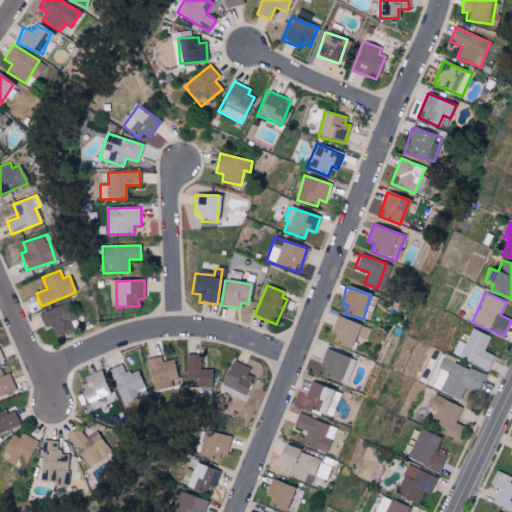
[(70,329),(68,322),(75,319),(69,302),(38,314),(44,327),(51,325),(55,335),(70,329)]
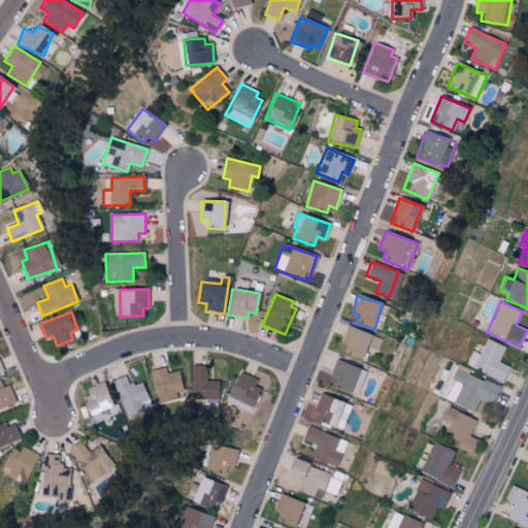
[(361,361),(365,347),(377,352),(383,339),(347,327),(340,343),(348,347),(344,356),(361,361)]
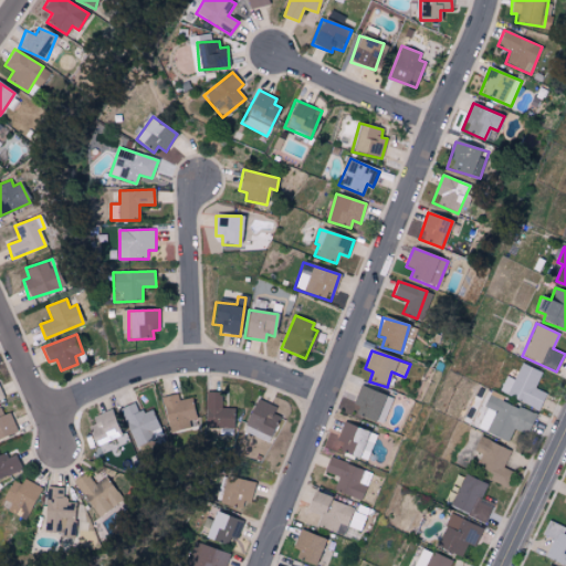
[(538,409),(545,394),(534,388),(542,373),(521,363),(513,379),(505,376),(499,391),(538,409)]
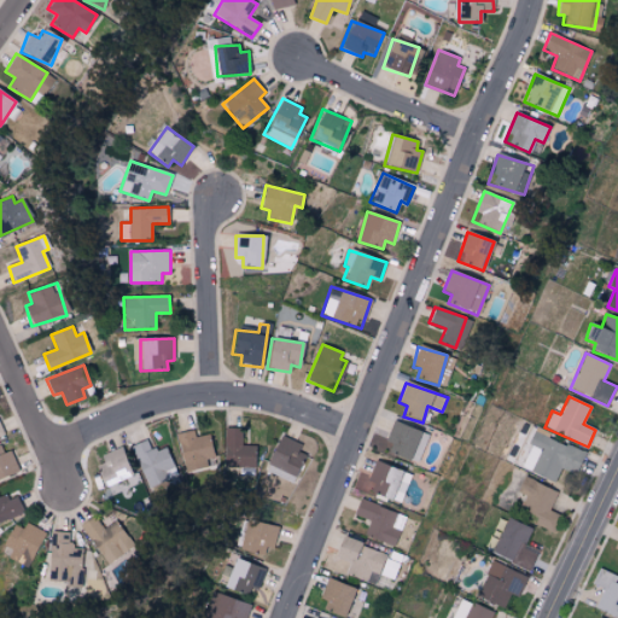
[(415,465),(429,436),(394,421),(385,441),(394,444),(389,453),(415,465)]
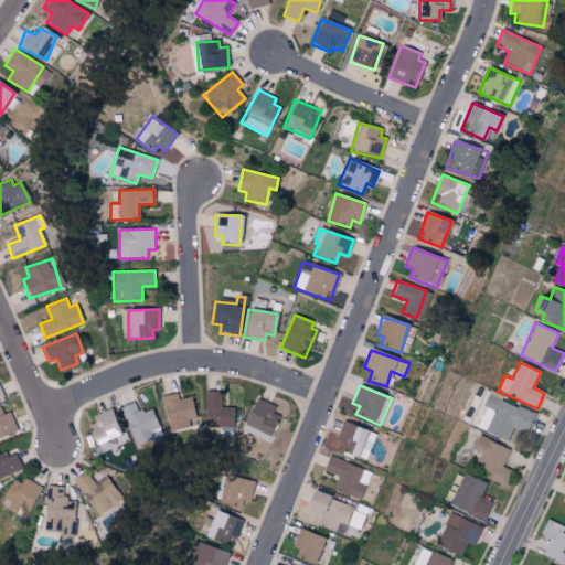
[(233,428),(234,408),(221,407),(222,392),(206,392),(204,427),(233,428)]
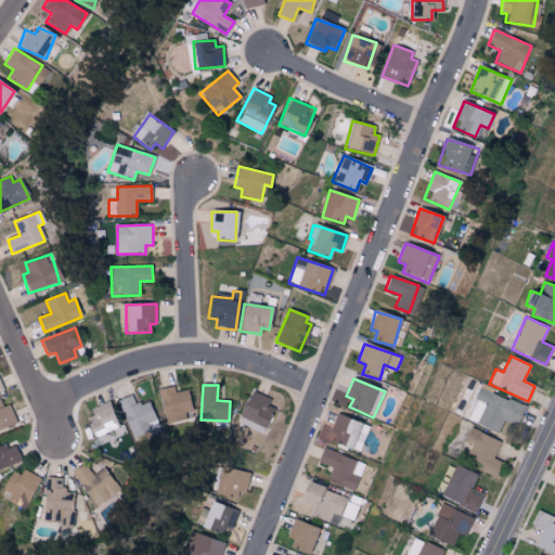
[(165,423),(185,421),(184,413),(192,412),(189,390),(175,392),(173,387),(159,389),(165,423)]
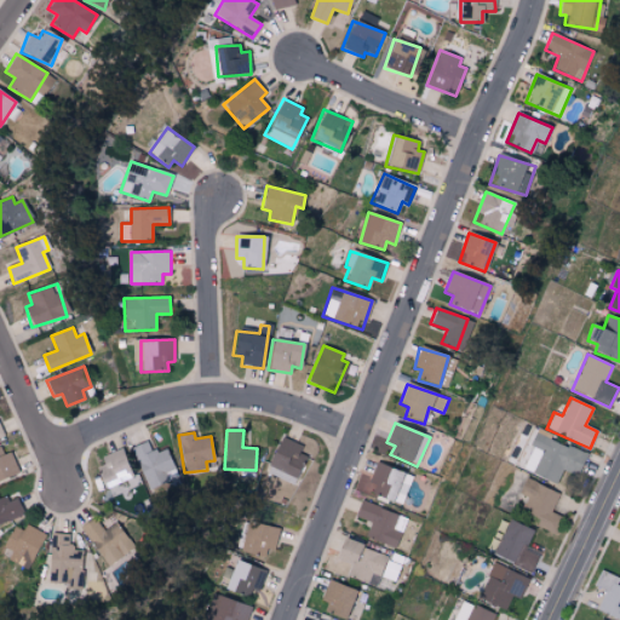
[(540,451),(532,474),(557,483),(563,469),(579,475),(586,453),(534,434),(529,446),(540,451)]
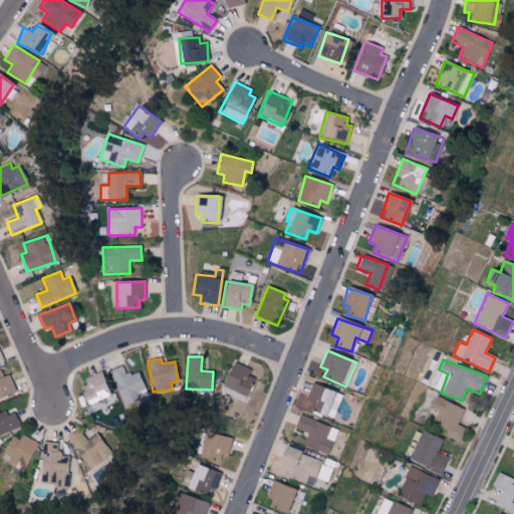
[(231,364),(222,392),(232,396),(233,393),(246,398),(255,372),(231,364)]
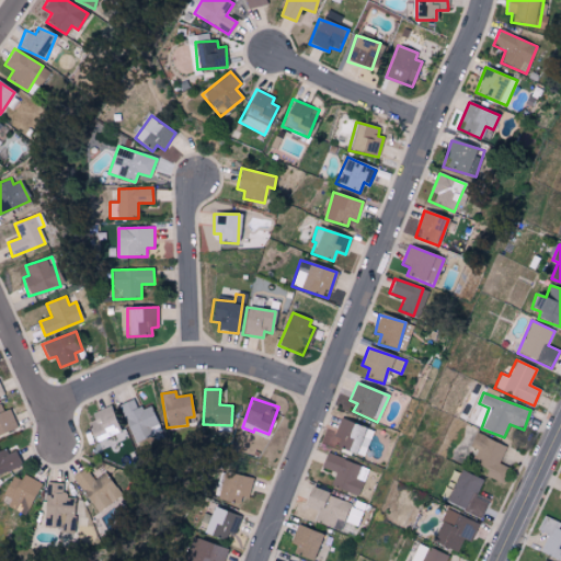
[(149,427),(157,425),(150,405),(136,410),(133,400),(119,404),(133,443),(151,436),(149,427)]
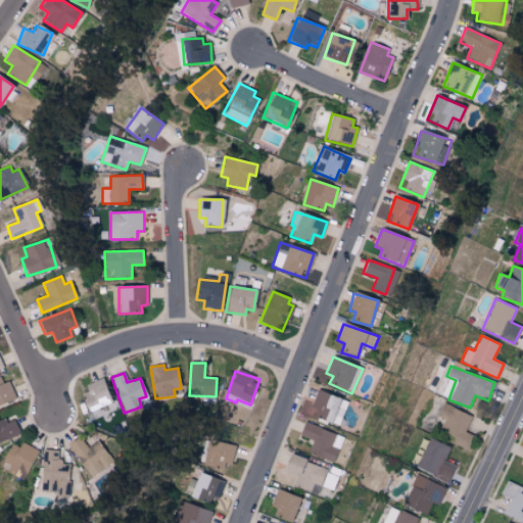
[(0,405),(16,399),(9,381),(3,383),(1,377),(0,377),(0,405)]
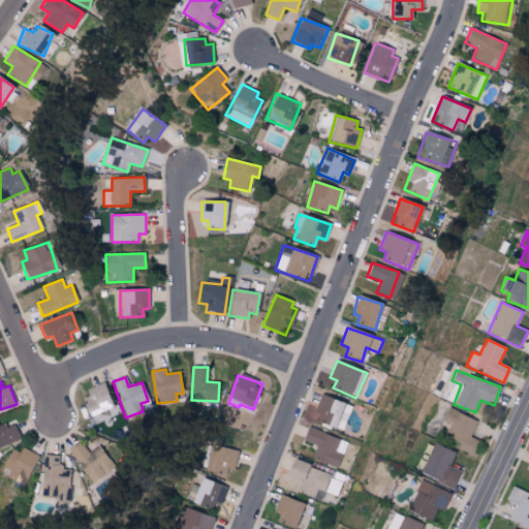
[(114,406),(102,384),(80,396),(90,417),(114,406)]
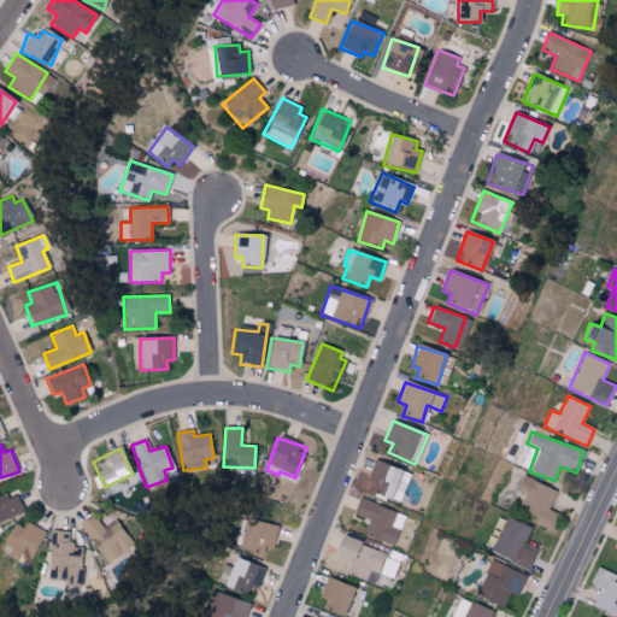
[(400,503),(410,474),(376,460),(365,491),(400,503)]
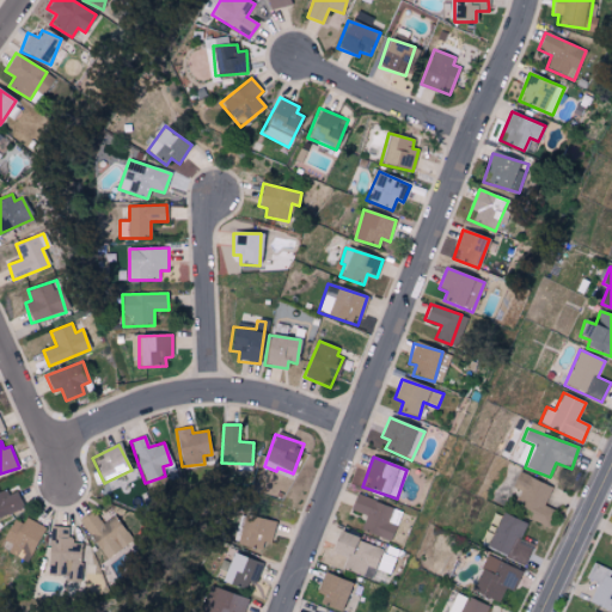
[(552,487),(518,472),(512,487),(521,490),(515,505),(533,512),(530,519),(546,526),(554,509),(544,506),(552,487)]
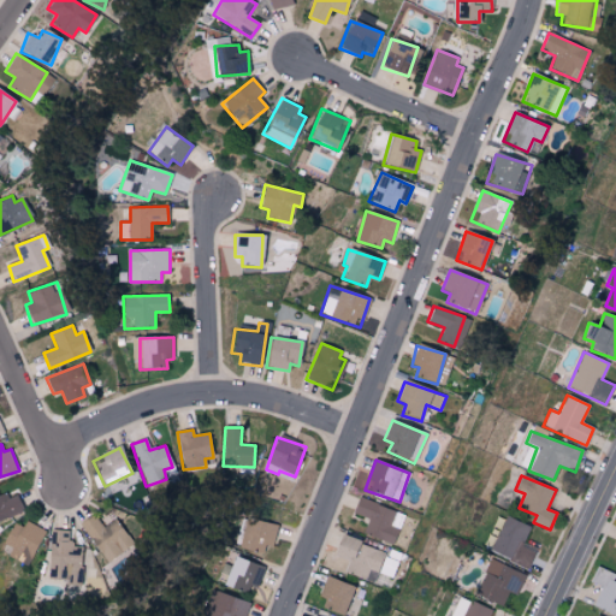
[(0,520),(24,510),(16,492),(0,498),(0,520)]
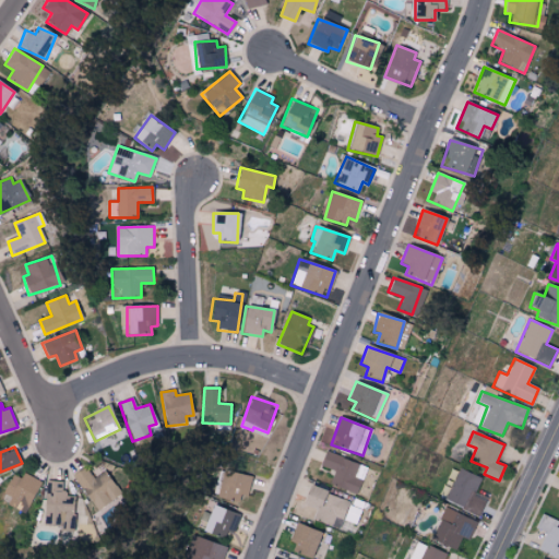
[(367,466),(324,452),(320,466),(334,471),(330,485),(357,495),(367,466)]
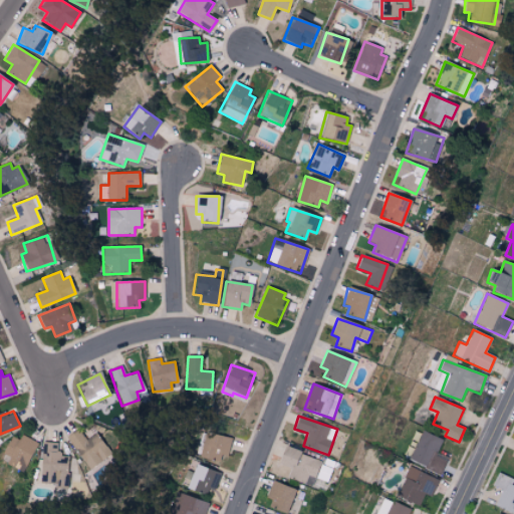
[(86,470),(110,457),(97,433),(85,440),(79,429),(68,435),(86,470)]
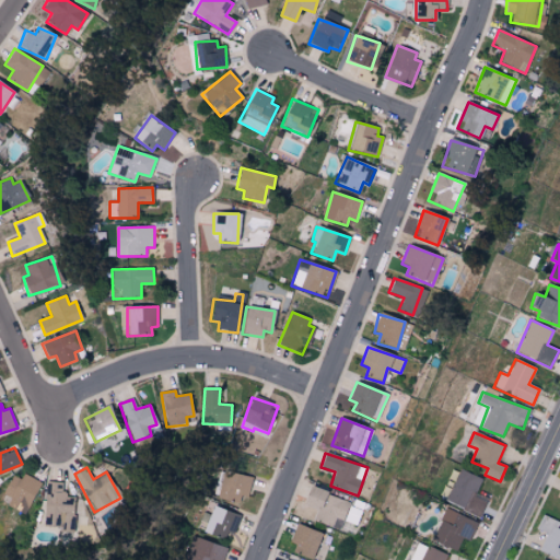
[(446,501),(480,516),(487,502),(475,497),(482,479),(462,469),(446,501)]
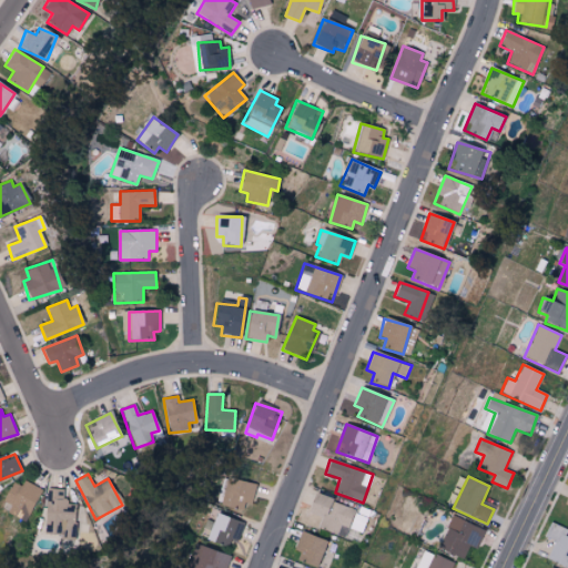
[(242,510),(244,503),(251,504),(256,486),(227,477),(220,504),(242,510)]
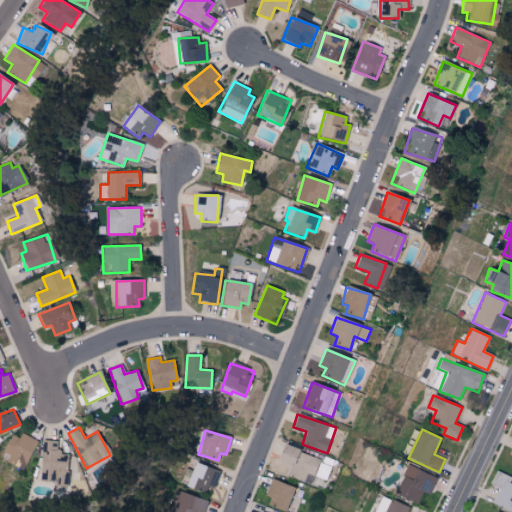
[(10,456),(6,462),(22,471),(37,444),(14,431),(2,451),(10,456)]
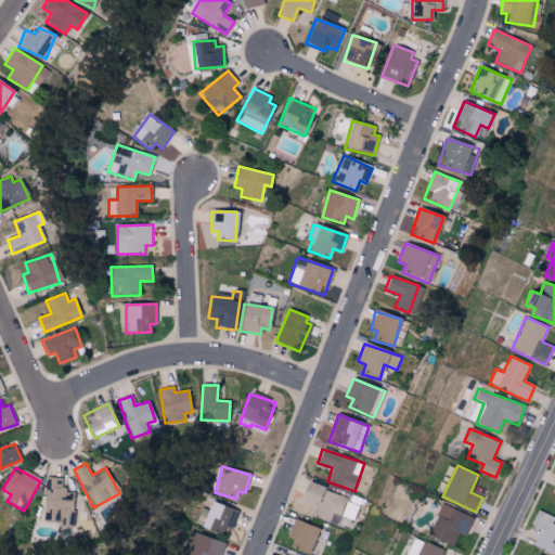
[(44,524),(72,526),(74,493),(63,492),(64,479),(48,477),(44,524)]
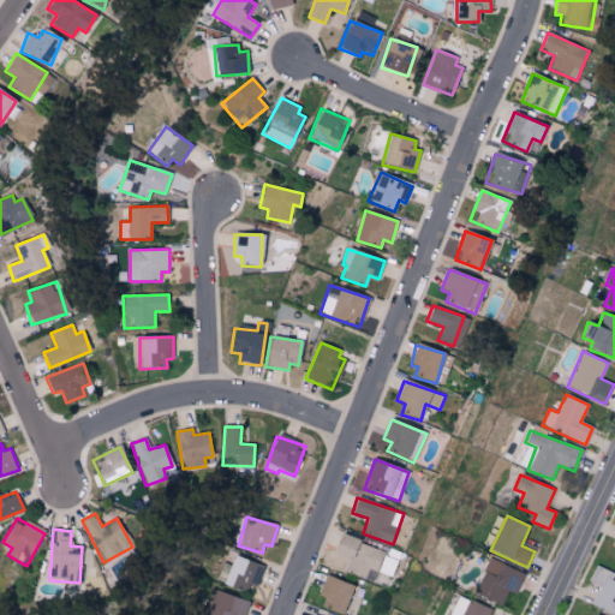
[(384,550),(339,535),(332,555),(348,560),(345,572),(374,581),(384,550)]
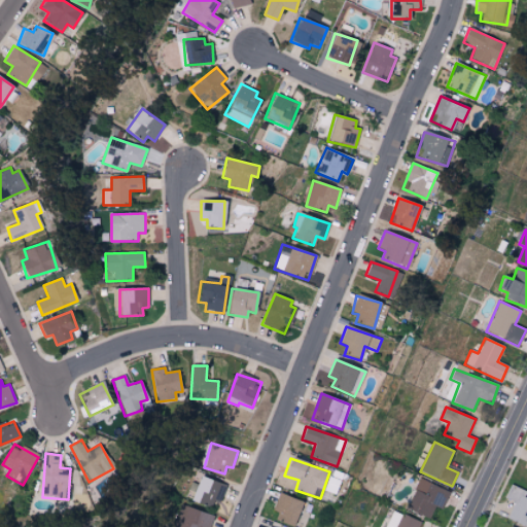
[(335,493),(340,479),(329,475),(324,489),(335,493)]
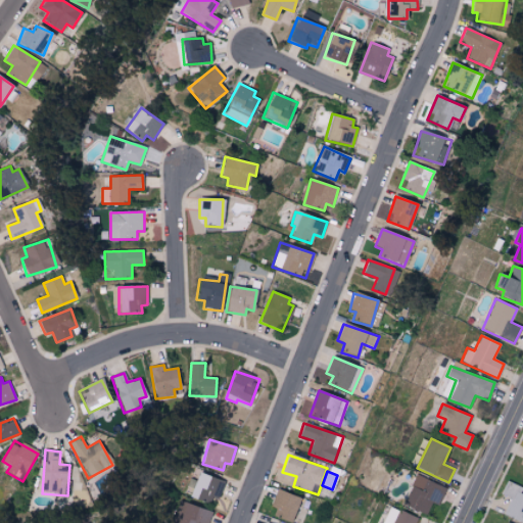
[(189,496),(215,506),(223,481),(197,472),(189,496)]
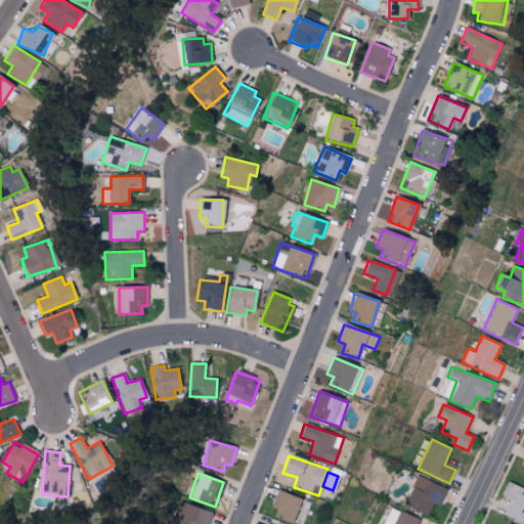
[(432,504),(440,507),(447,488),(416,476),(404,507),(428,515),(432,504)]
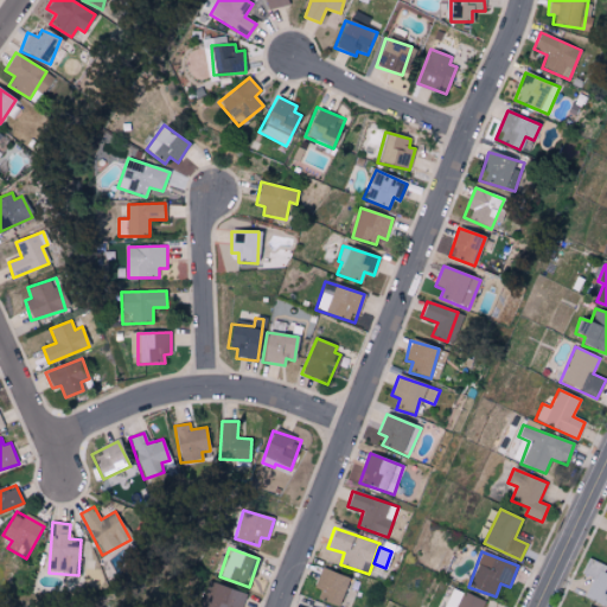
[(604,606),(606,606),(606,574),(604,573),(606,566),(587,558),(581,574),(592,579),(583,600),(604,606)]
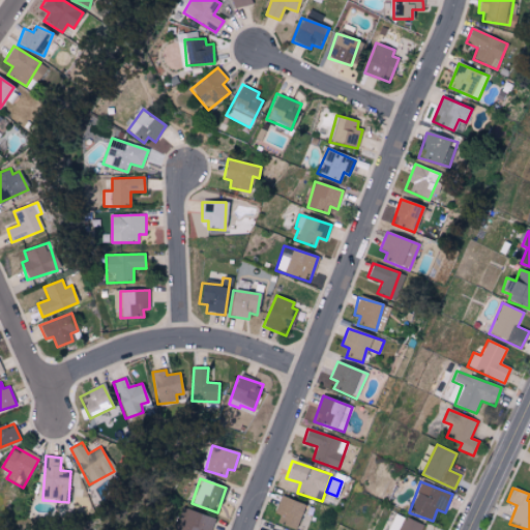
[(274,514),(282,517),(278,525),(295,529),(303,504),(280,497),(274,514)]
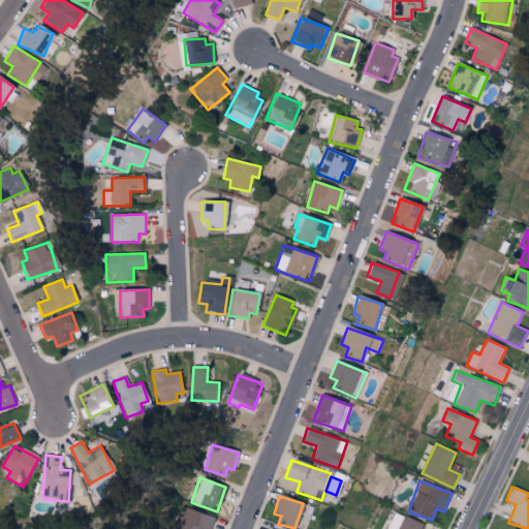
[(211,528),(215,519),(182,506),(174,528),(211,528)]
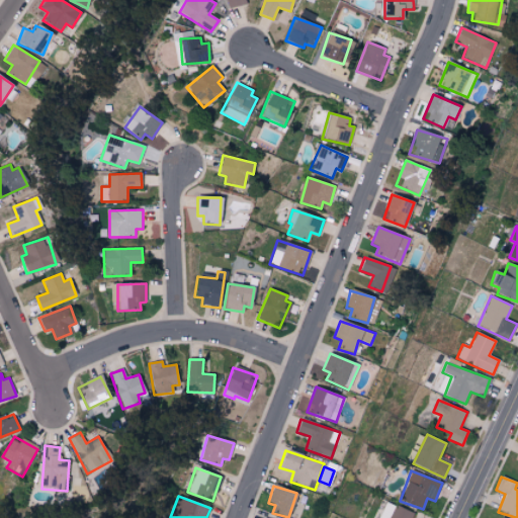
[(378,517),(411,517),(414,513),(386,501),(378,517)]
